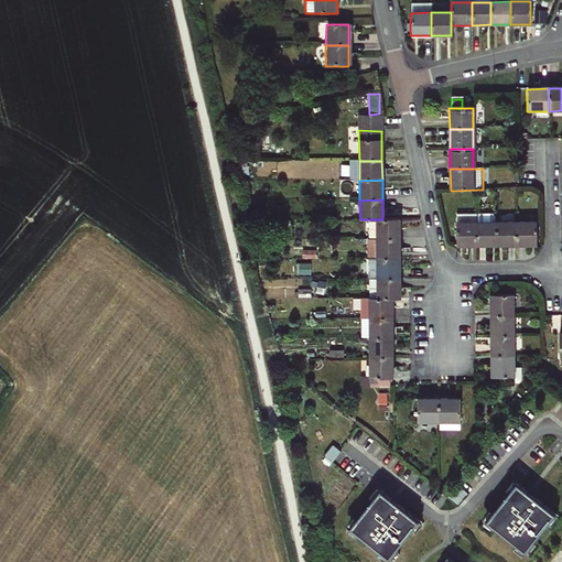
[(475,247),(475,216),(455,217),(455,248),(475,247)]
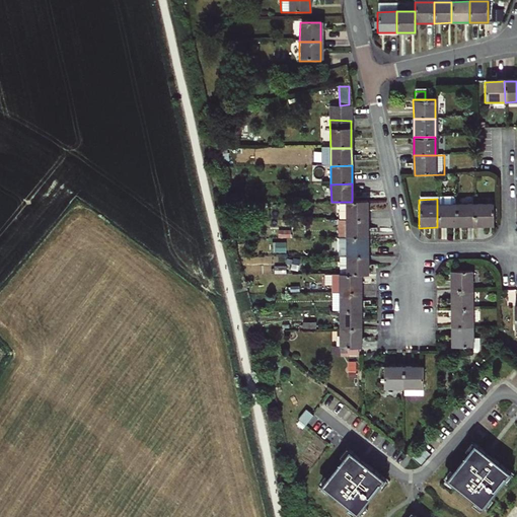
[(455,200),(437,199),(437,227),(455,227),(455,207),(455,200)]
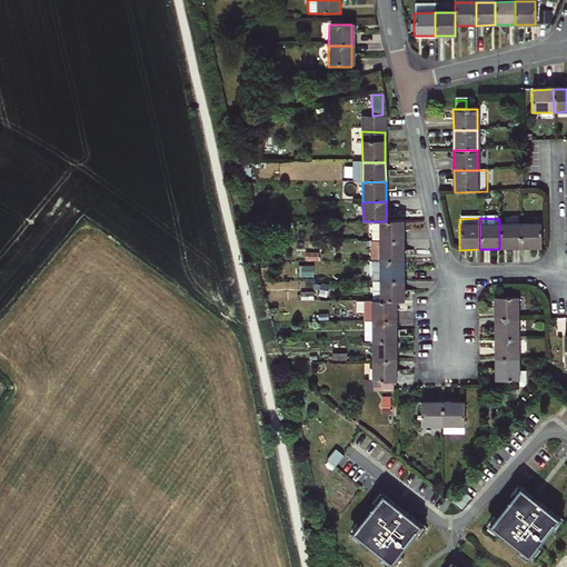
[(386,221),(370,221),(370,241),(379,241),(403,241),(403,221),(386,221)]
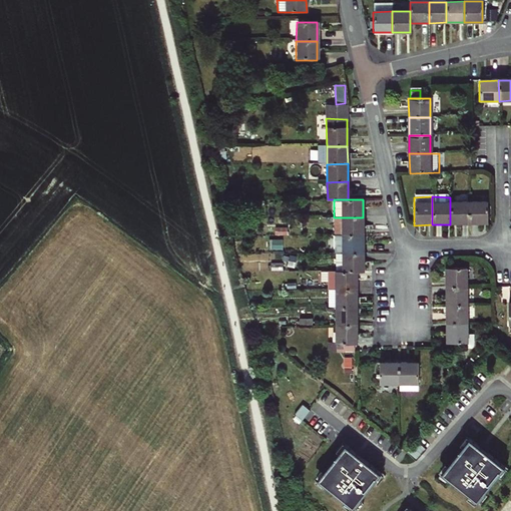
[(468,203),(450,204),(450,224),(468,224),(468,203)]
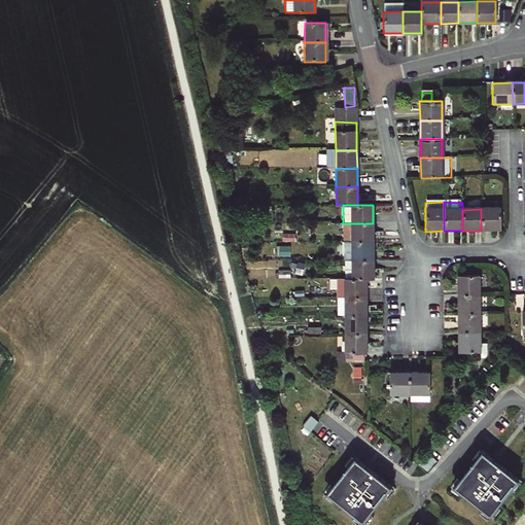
[(500,209),(481,209),(481,231),(499,230),(500,209)]
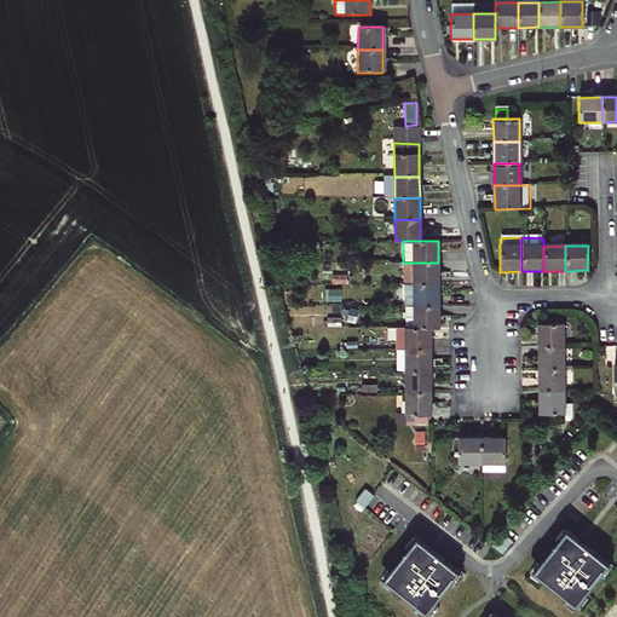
[(438,263),(413,263),(414,286),(438,286),(438,263)]
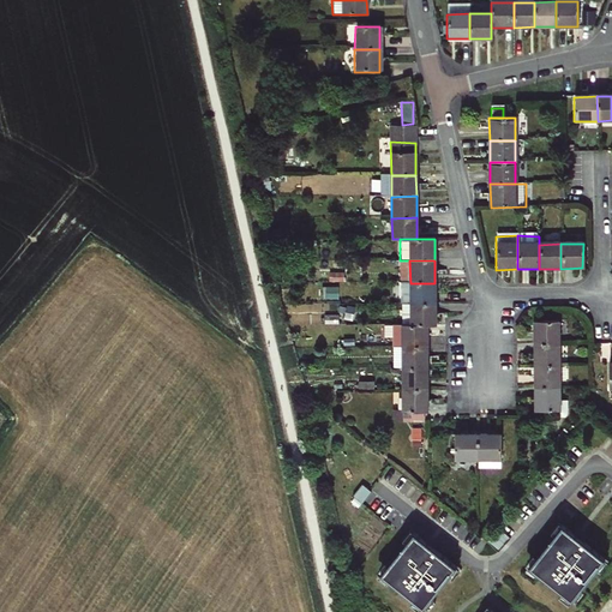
[(411,304),(436,304),(435,283),(411,283),(411,304)]
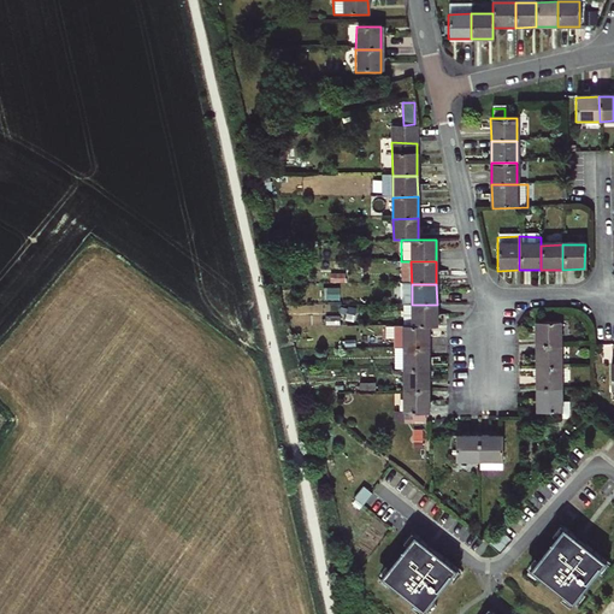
[(437,328),(437,305),(412,305),(412,328),(429,328),(437,328)]
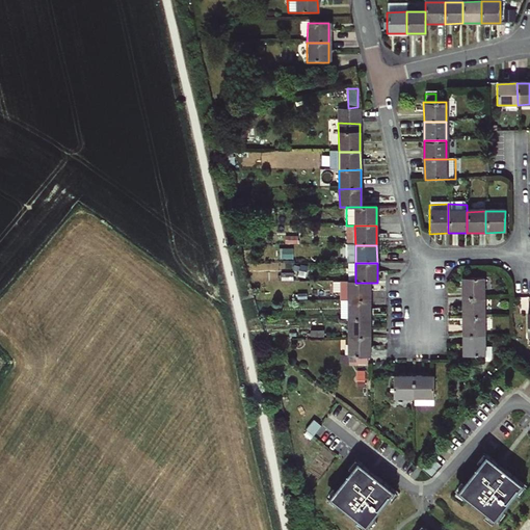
[(462,279),(462,298),(483,298),(483,279),(462,279)]
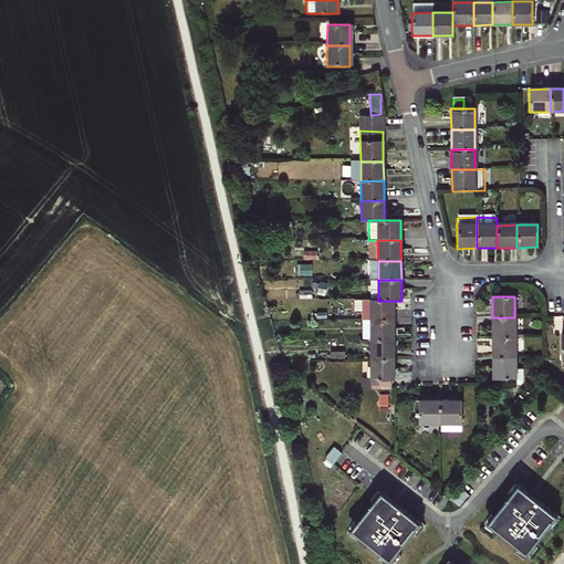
[(394,301),(378,301),(363,301),(364,321),(394,321),(394,301)]
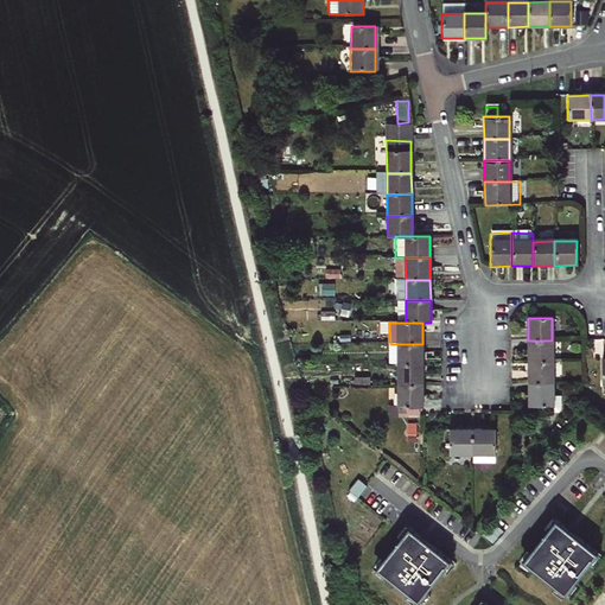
[(528,363),(552,362),(552,341),(528,341),(528,363)]
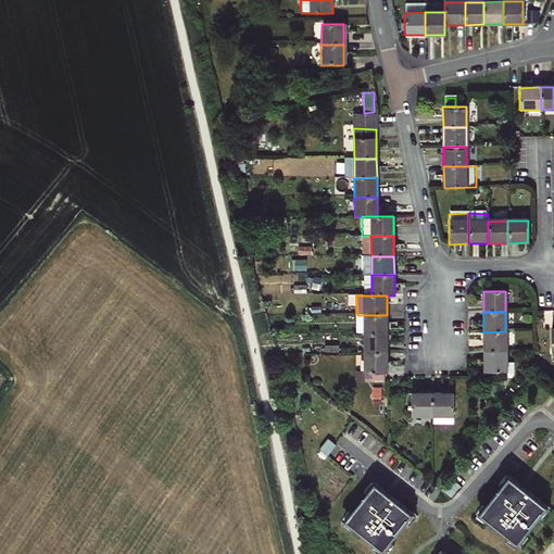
[(387,315),(357,315),(357,334),(365,334),(387,334),(387,315)]
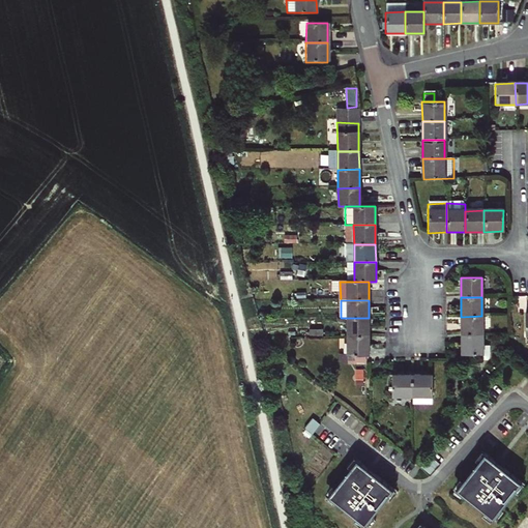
[(461,335),(481,334),(481,316),(461,317),(461,335)]
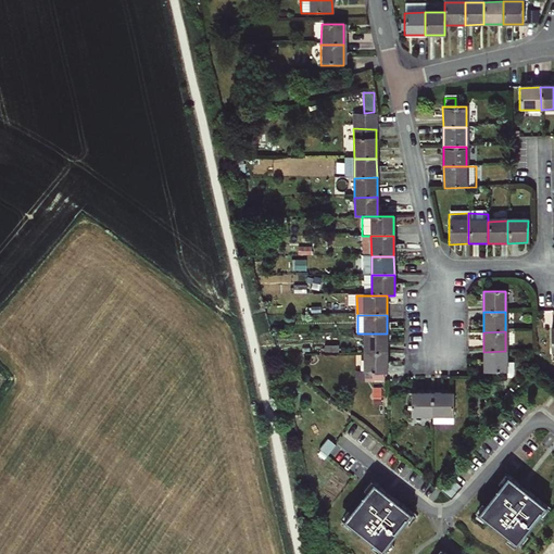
[(387,334),(365,334),(365,353),(388,353),(387,334)]
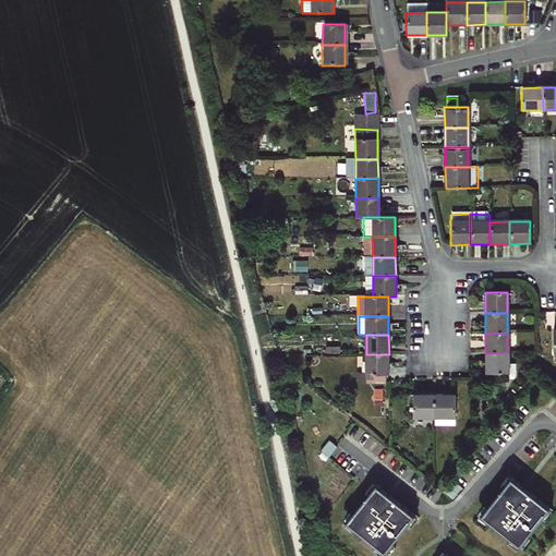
[(508,373),(507,352),(485,353),(485,374),(508,373)]
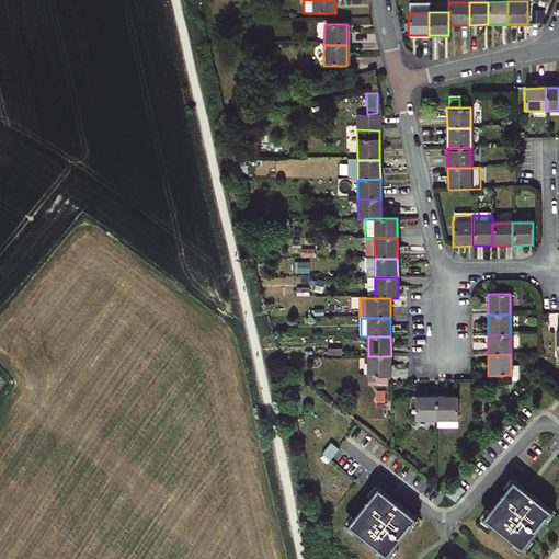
[(391,356),(368,356),(369,377),(391,376),(391,356)]
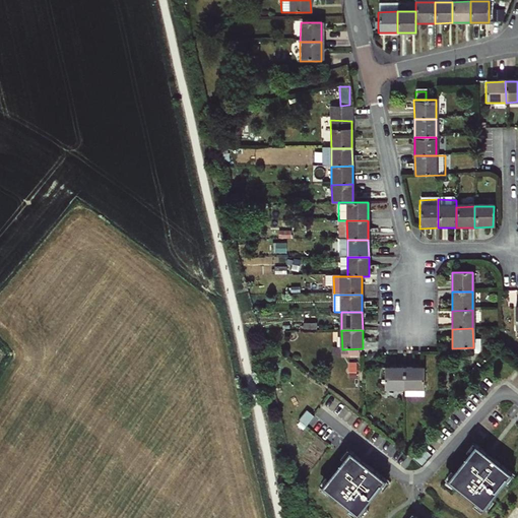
[(340,343),(333,342),(332,354),(339,354),(340,343)]
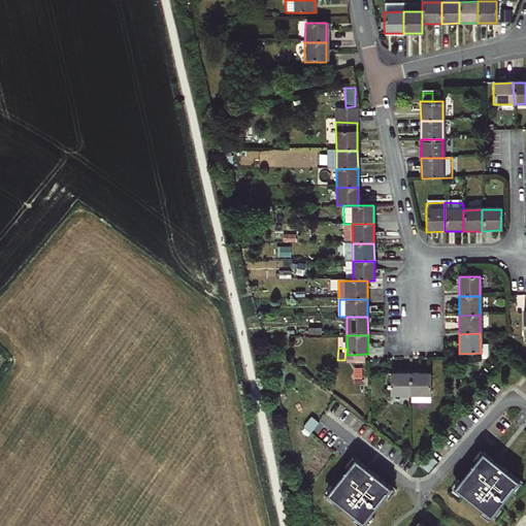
[(411,374),(390,374),(391,396),(411,396),(411,374)]
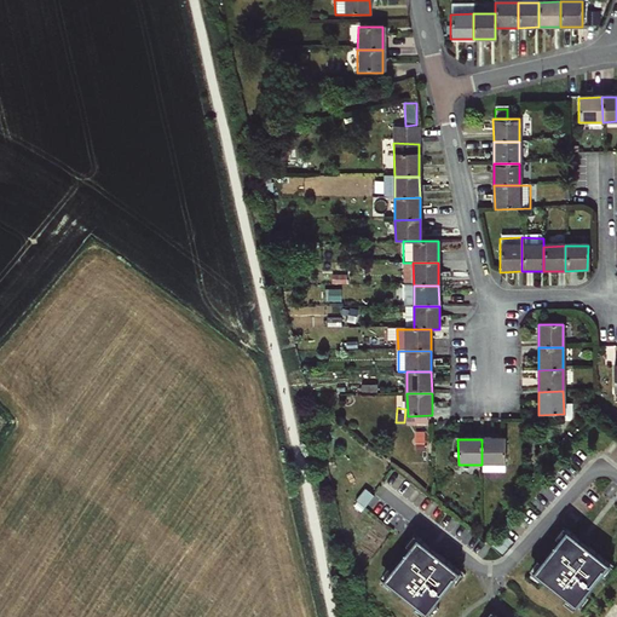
[(505,439),(482,439),(482,465),(505,465),(505,439)]
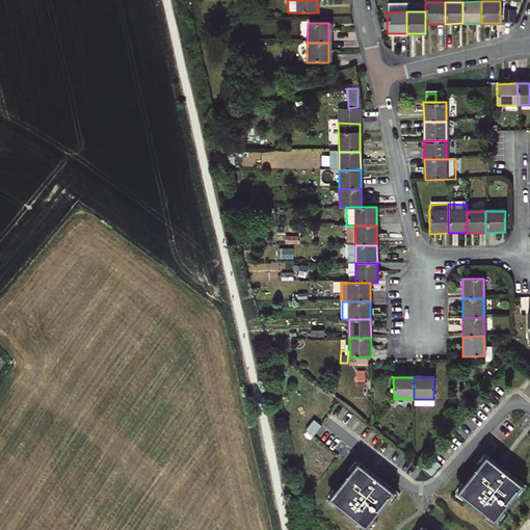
[(456,493),(493,522),(522,485),(485,456),(456,493)]
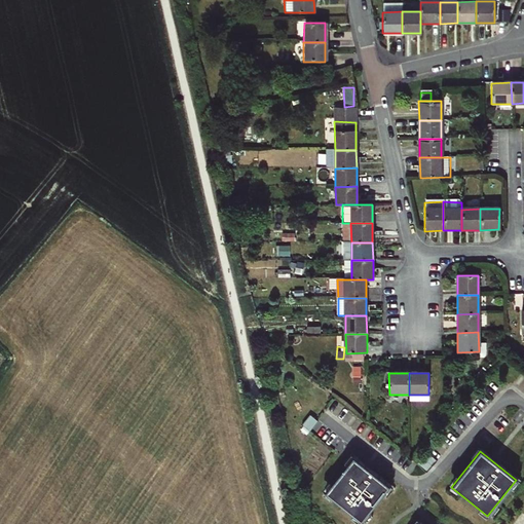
[(325,494),(361,522),(388,487),(352,458),(325,494)]
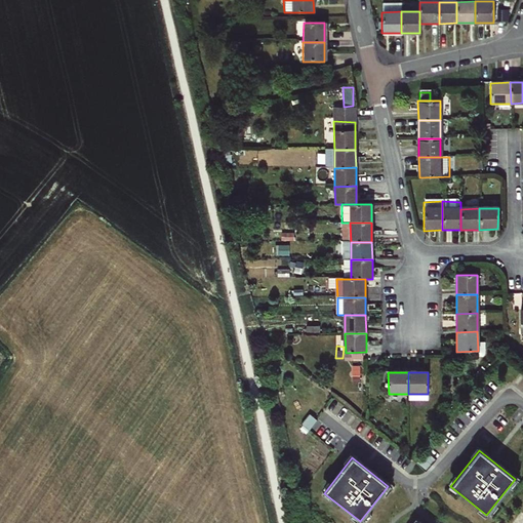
All buildings are outlined.
